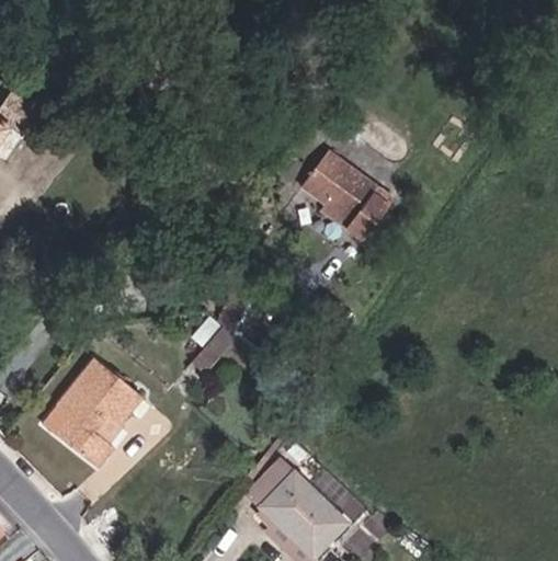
[(0,140),(10,126),(20,133),(37,106),(13,91),(0,111),(0,140)]
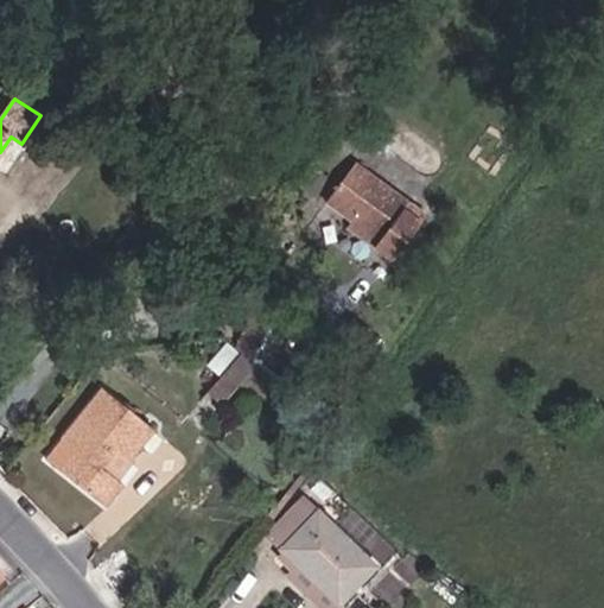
[(430,210),(358,159),(331,198),(360,219),(363,214),(368,217),(364,222),(383,236),(380,244),(396,255),(430,210)]
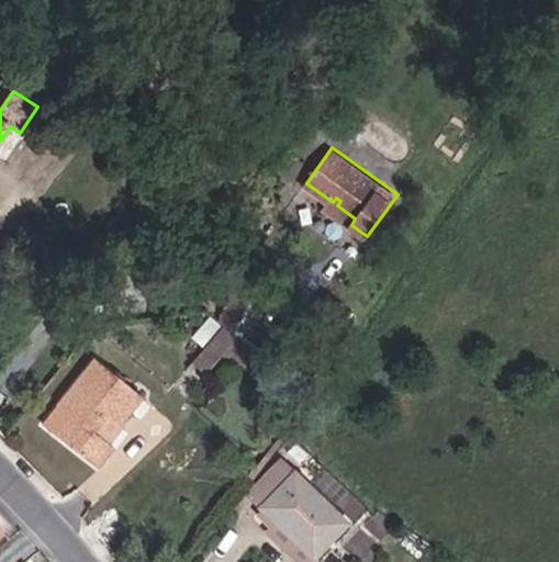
[(227,336),(244,308),(226,299),(211,326),(220,330),(227,336)]
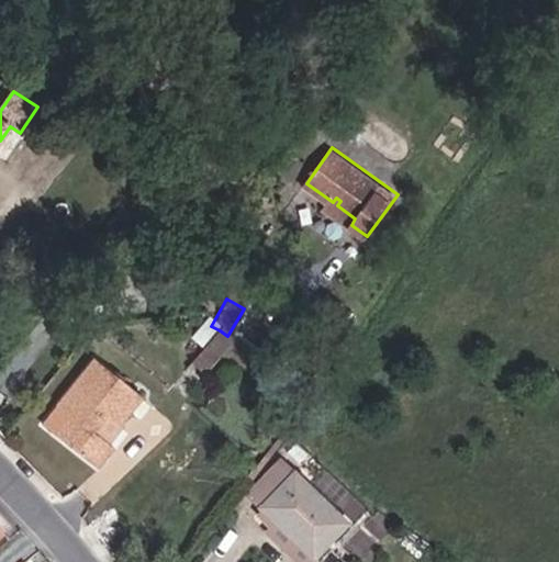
[(205,371),(239,343),(227,336),(220,330),(192,355),(205,371)]
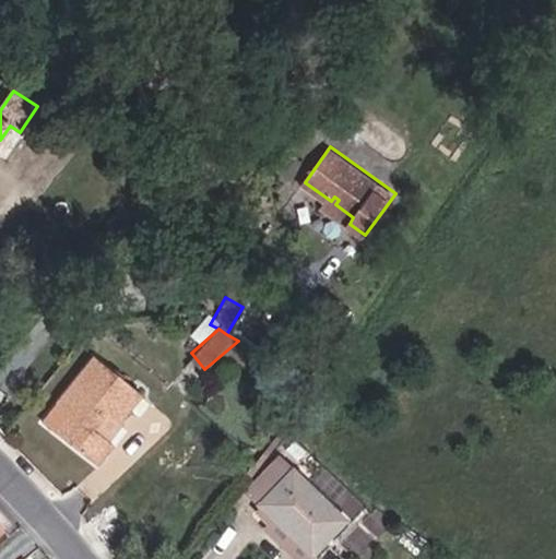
[(139,394),(87,358),(39,425),(96,464),(110,444),(92,431),(105,414),(118,423),(139,394)]
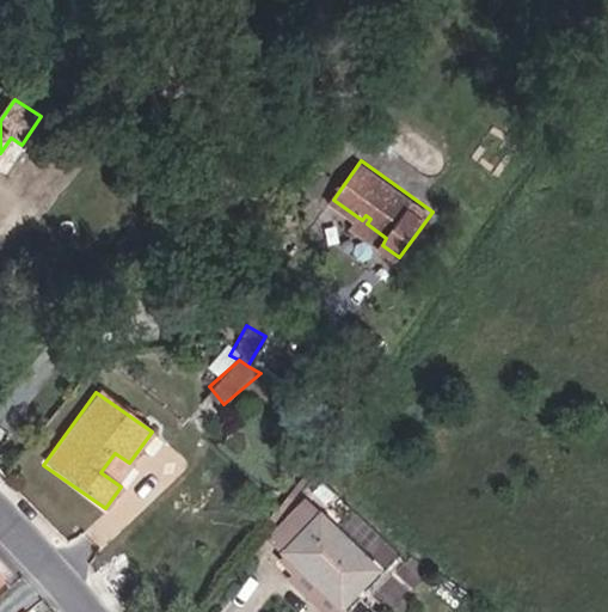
[(330,484),(319,473),(309,484),(321,495),(330,484)]
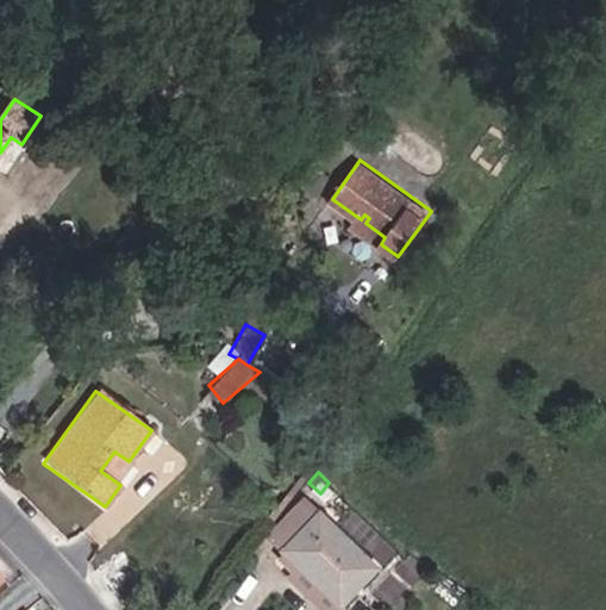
[(266,533),(276,545),(294,562),(283,573),(319,609),(330,609),(375,565),(306,493),(266,533)]
